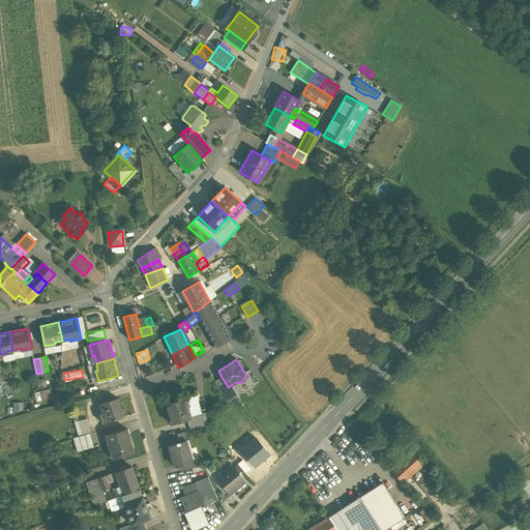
[(228,387),(222,377),(215,381),(228,403),(237,394),(231,385),(228,387)]
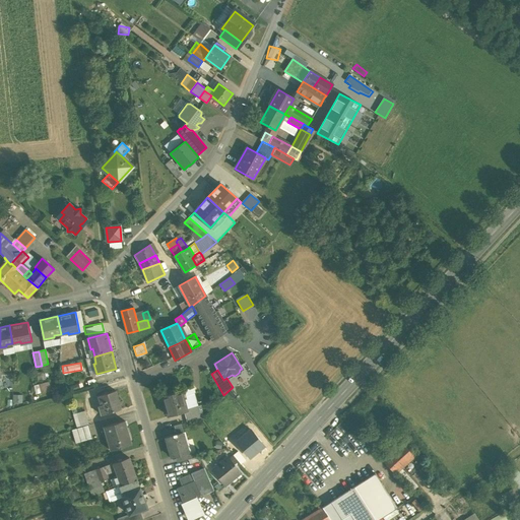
[(2,378),(2,387),(12,387),(12,378),(2,378)]
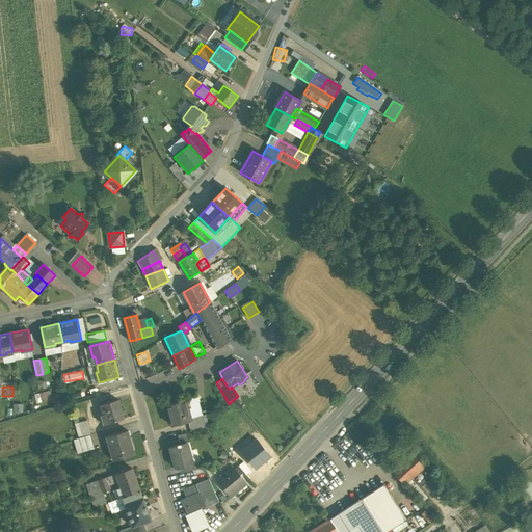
[(33,394),(36,404),(52,399),(48,389),(33,394)]
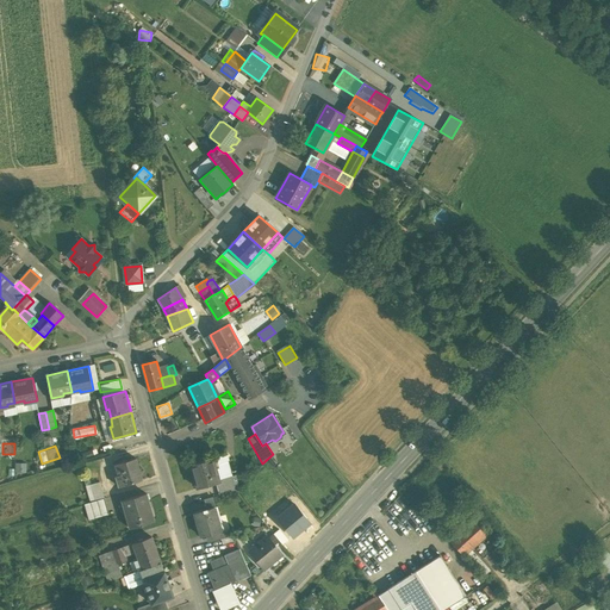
[(224,455),(212,459),(218,479),(230,475),(224,455)]
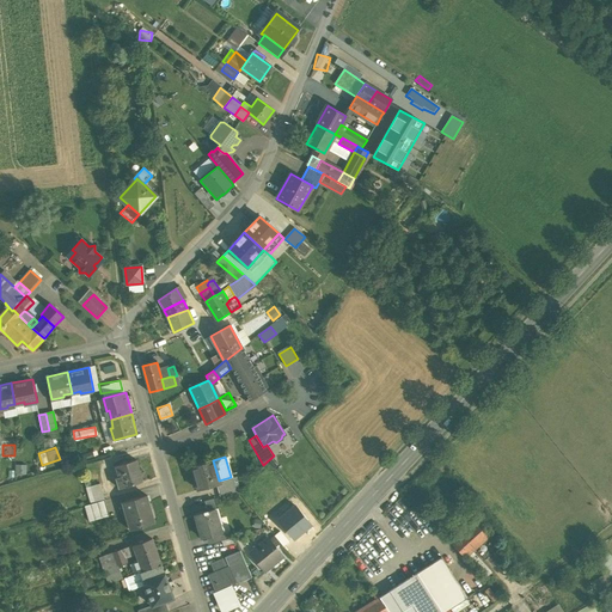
[(136,460),(116,466),(120,477),(116,477),(120,489),(142,482),(136,460)]
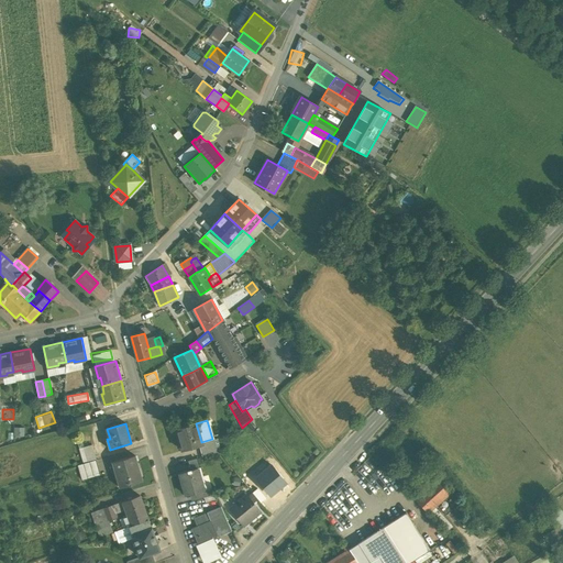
[(196,423),(176,429),(183,451),(199,445),(202,444),(201,442),(196,423)]
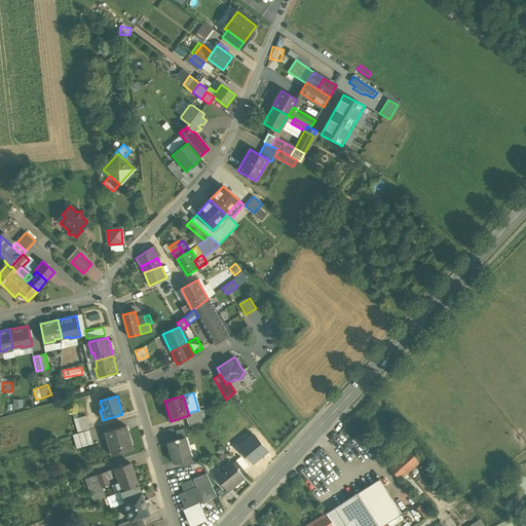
[(198,410),(188,413),(189,415),(186,416),(189,425),(203,421),(205,419),(202,409),(198,410)]
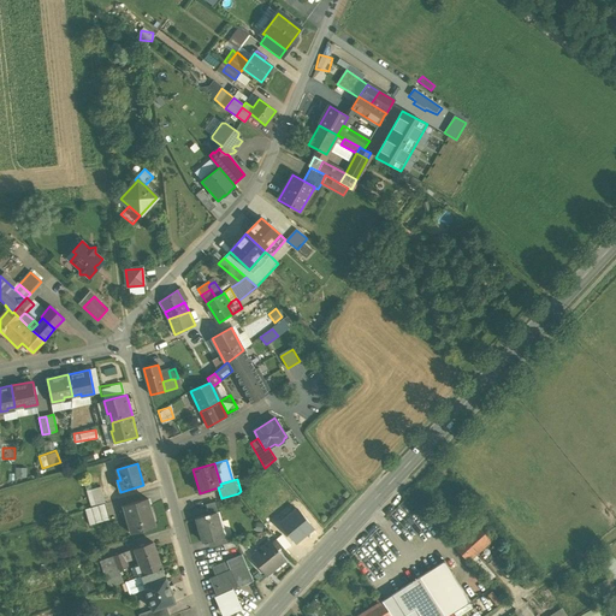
[(100,487),(87,491),(92,507),(105,503),(100,487)]
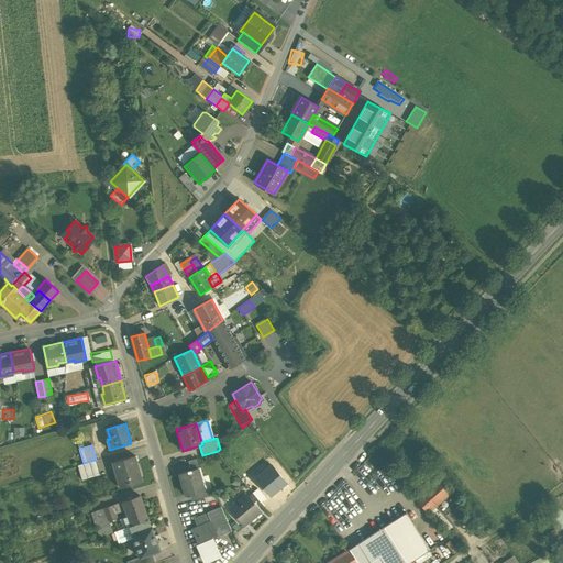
[(134,455),(112,462),(116,472),(118,472),(122,486),(120,486),(120,487),(142,481),(134,455)]
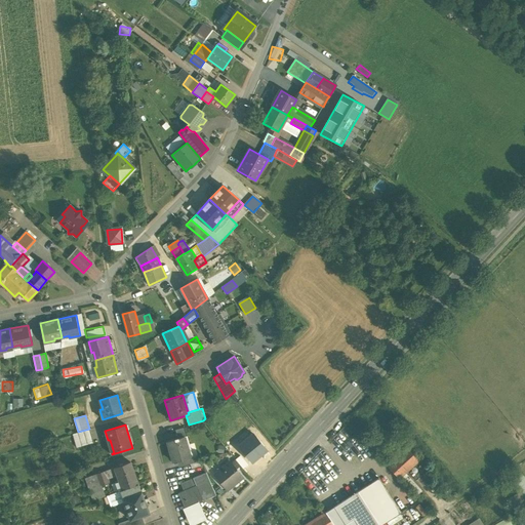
[(89,429),(78,432),(82,445),(93,442),(89,429)]
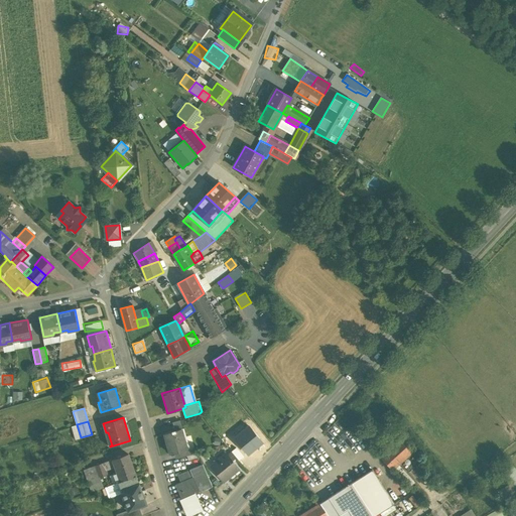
[(249,426),(234,438),(247,455),(262,442),(249,426)]
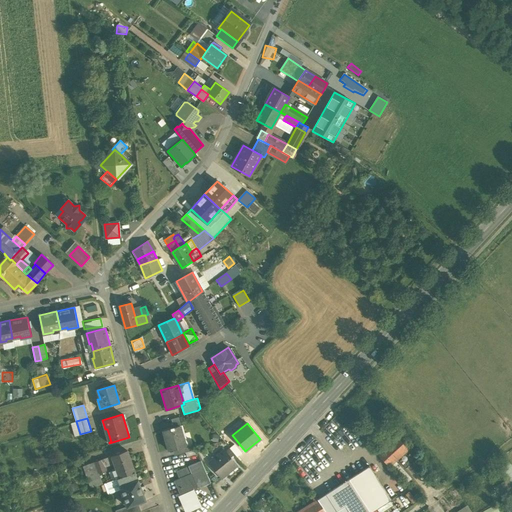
[(181,425),(163,430),(169,450),(176,448),(184,446),(184,445),(181,435),(184,434),(181,425)]
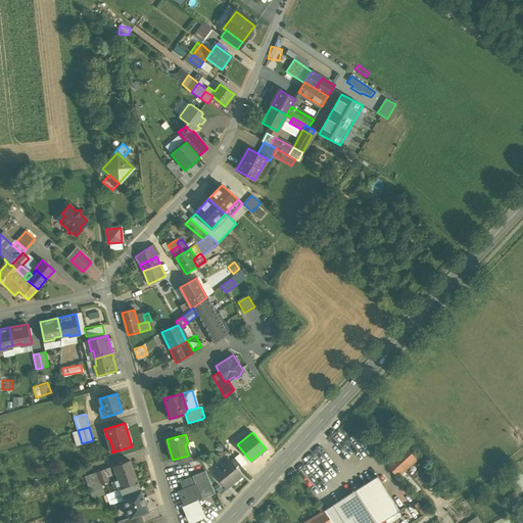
[(405,445),(385,464),(396,476),(417,458),(405,445)]
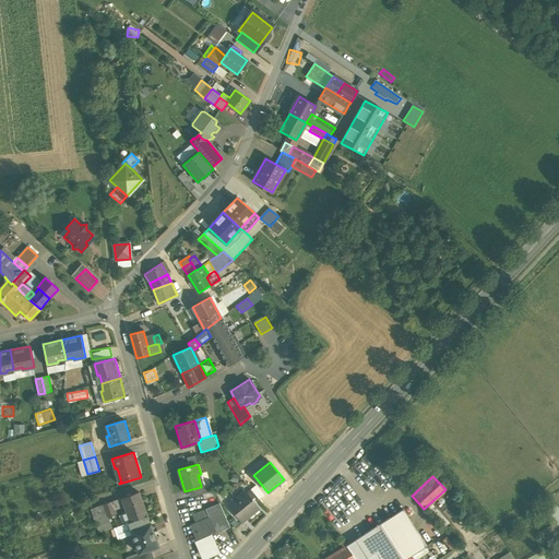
[(201,487),(192,489),(193,496),(206,492),(204,485),(201,486),(201,487)]
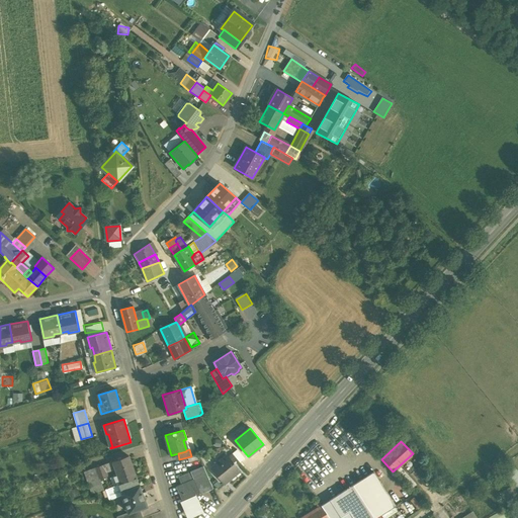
[(237,449),(233,453),(240,462),(245,458),(237,449)]
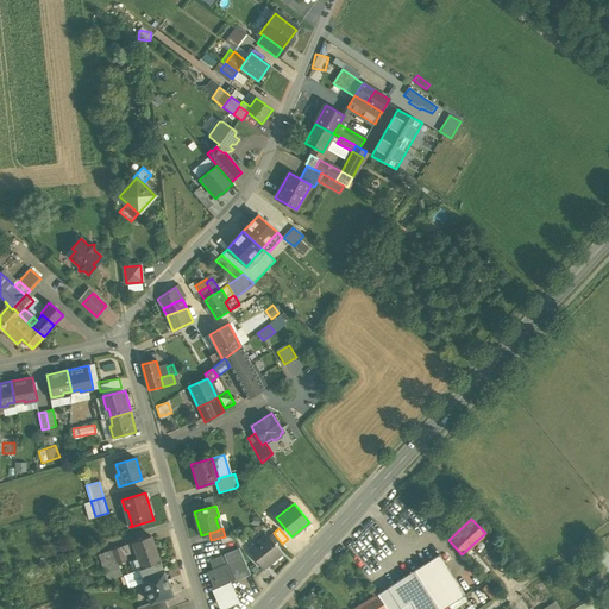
[(267,535),(259,541),(261,542),(250,551),(263,569),(281,553),(267,535)]
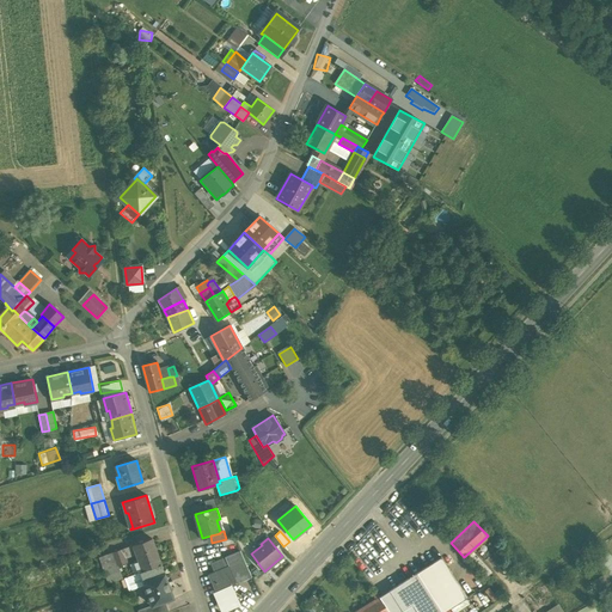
[(161,564),(153,539),(134,545),(136,554),(142,571),(160,564),(161,564)]
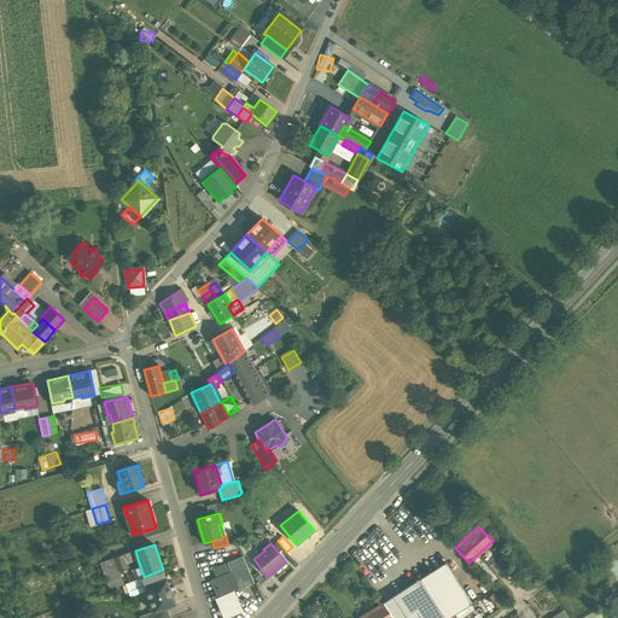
[(135,551),(123,555),(127,564),(138,559),(135,551)]
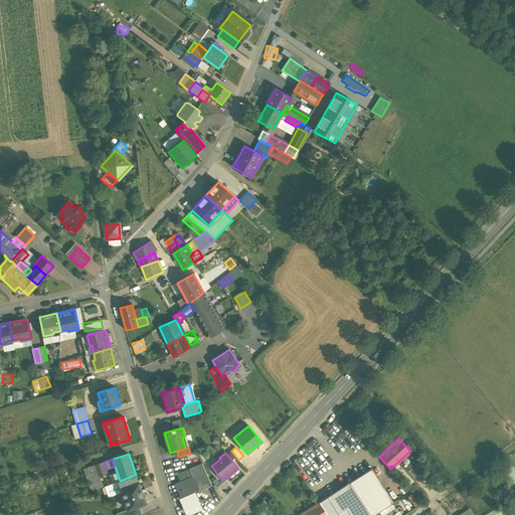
[(499,468),(514,489),(514,469),(508,461),(499,468)]
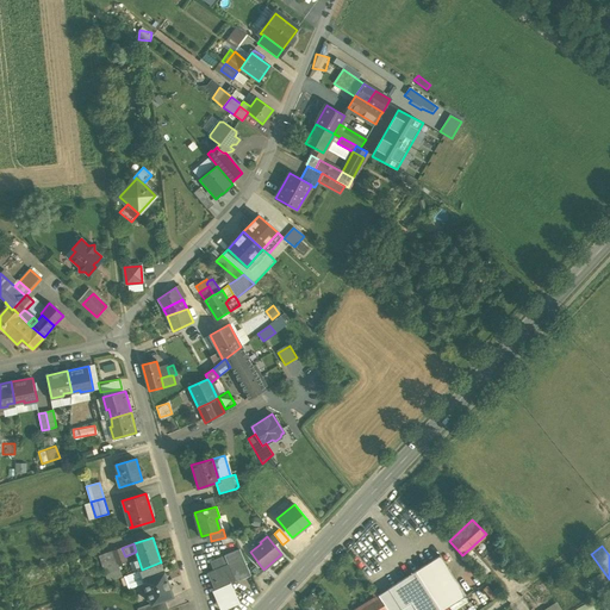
[(122,548),(113,552),(117,565),(118,565),(126,561),(125,556),(122,548)]
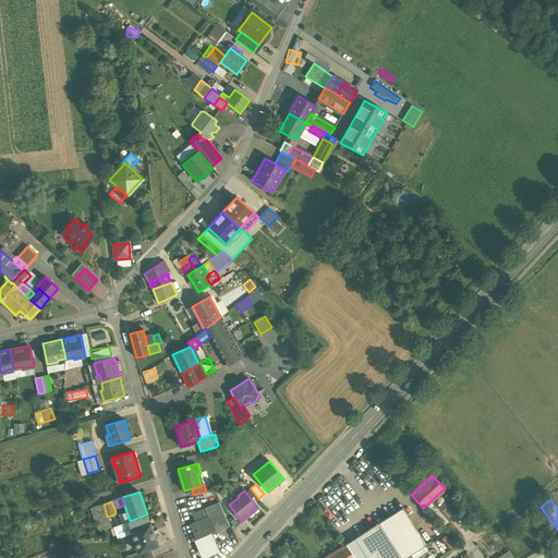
[(229,525),(219,501),(205,508),(208,516),(215,532),(229,525)]
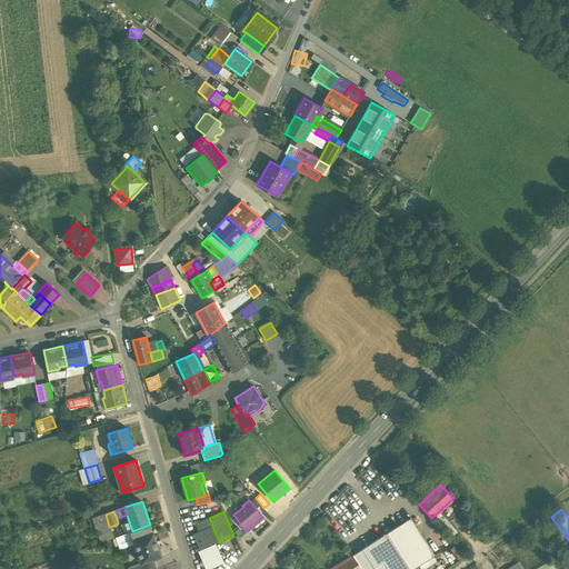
[(106,515),(92,519),(98,536),(111,531),(110,527),(109,527),(106,515)]
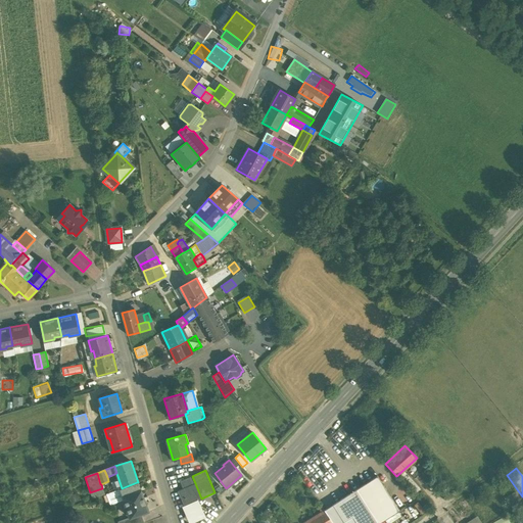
[(377,476),(324,511),(332,522),(331,522),(342,522),(343,522),(353,516),(357,522),(365,522),(366,522),(365,522),(380,522),(399,511),(377,476)]
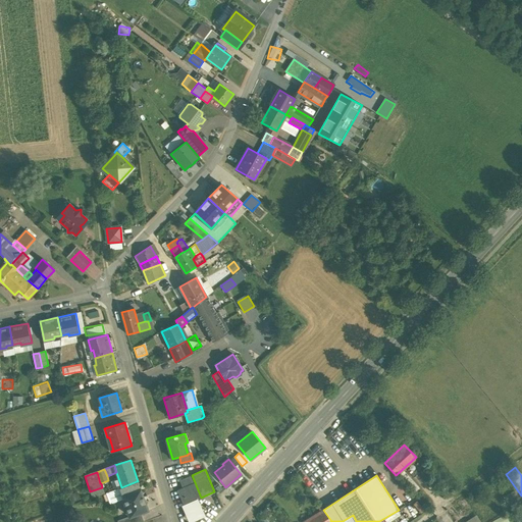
[(121,487),(118,488),(121,497),(140,489),(137,481),(121,487)]
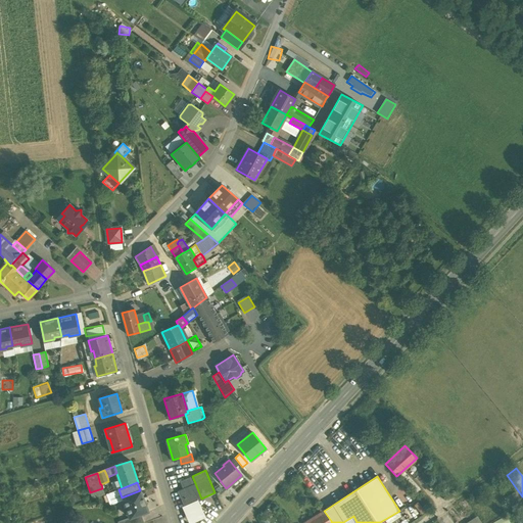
[(201,498),(195,483),(178,490),(184,505),(185,506),(198,500),(201,498)]
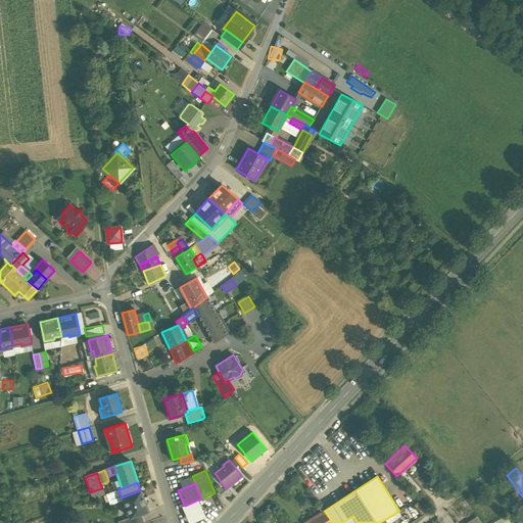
[(102,488),(90,492),(92,500),(104,494),(102,488)]
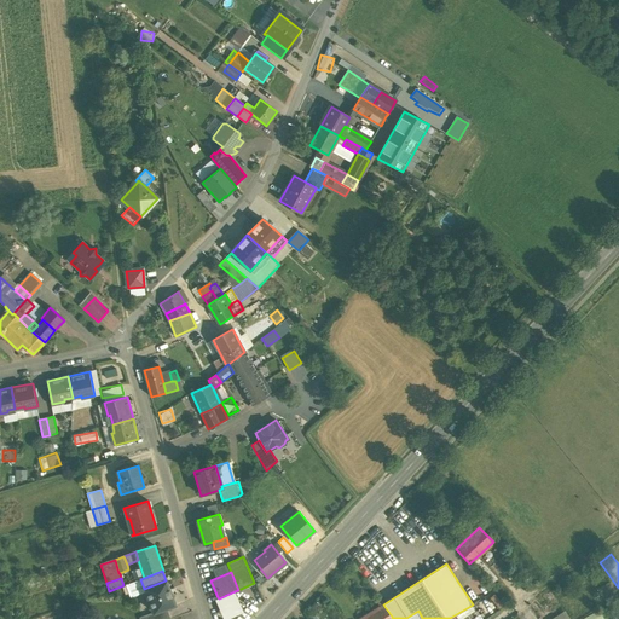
[(166,580),(144,589),(154,612),(167,607),(175,605),(166,580)]
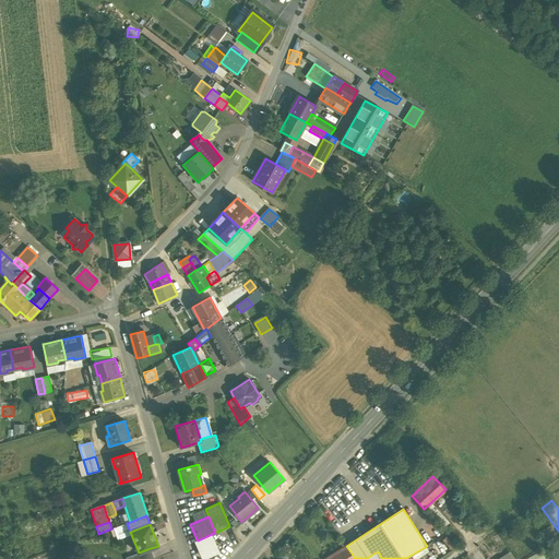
[(212,534),(198,540),(197,539),(194,540),(202,558),(203,558),(219,552),(212,534)]
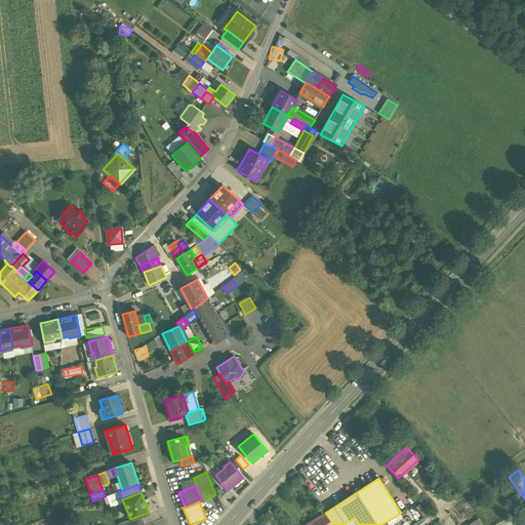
[(325,514),(307,524),(332,524),(333,524),(325,514)]
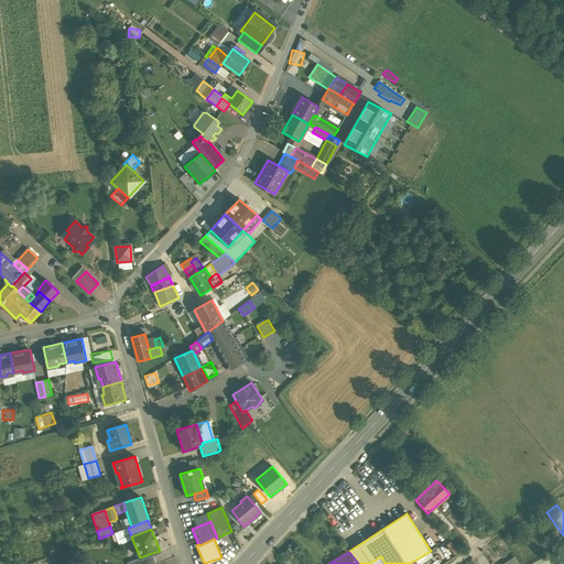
[(140,557),(127,563),(155,563),(152,553),(140,557)]
